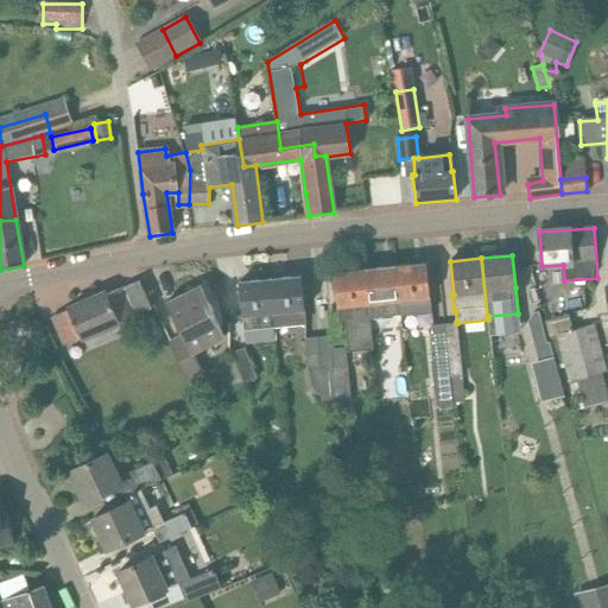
[(431,312),(430,297),(426,264),(398,266),(399,301),(401,316),(431,312)]
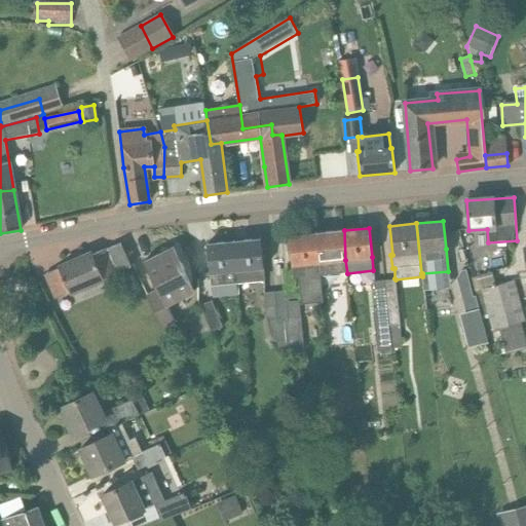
[(321,275),(347,273),(345,260),(344,230),(315,233),(321,275)]
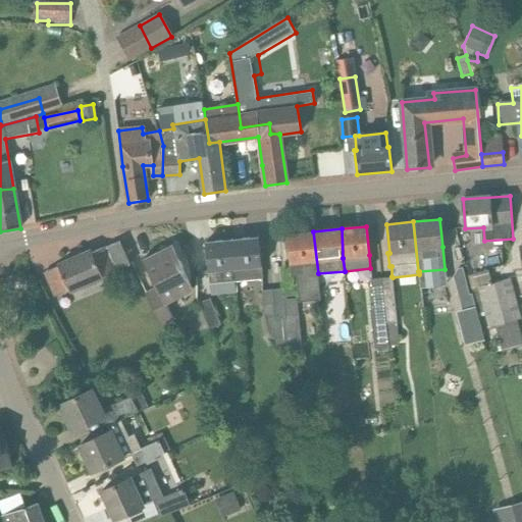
[(320,301),(318,273),(313,231),(286,235),(291,276),(296,275),(298,303),(320,301)]
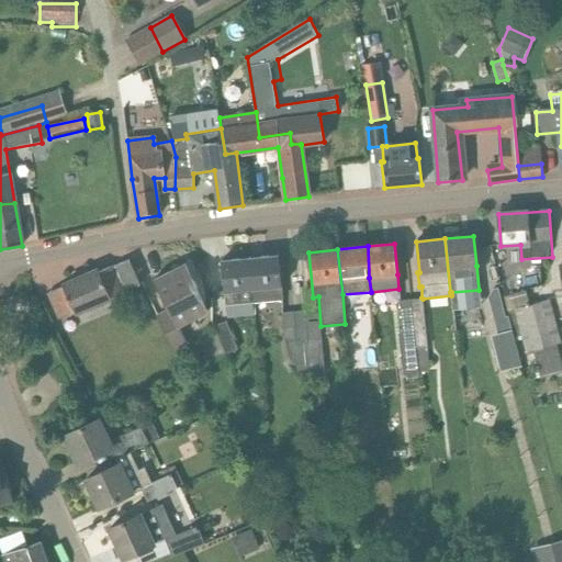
[(255,301),(283,299),(279,255),(250,258),(255,301)]
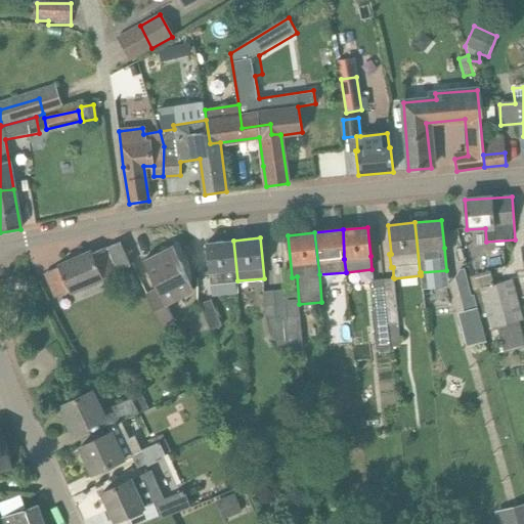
[(216,282),(237,280),(233,241),(206,244),(209,270),(216,282)]
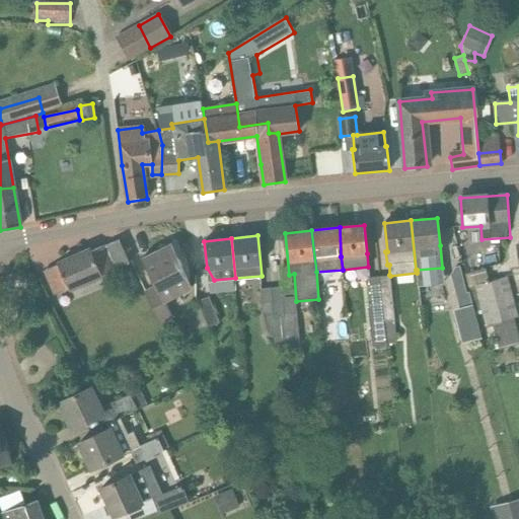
[(129,263),(127,260),(120,240),(45,271),(56,294),(117,269),(129,263)]
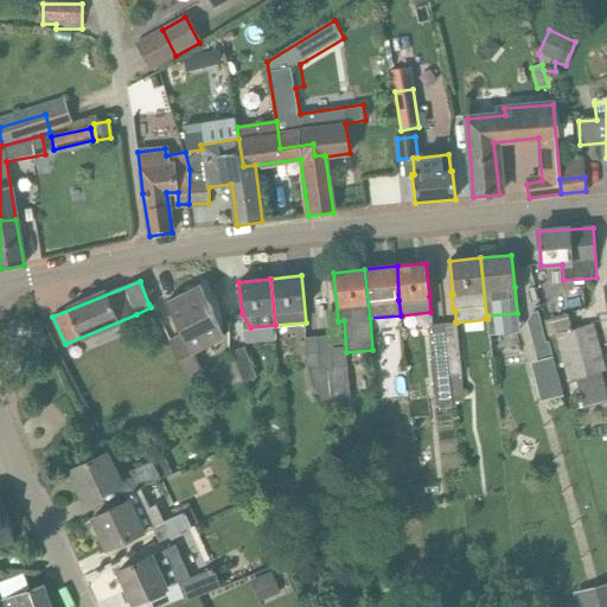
[(211,312),(212,312),(199,286),(166,302),(181,333),(170,339),(189,377),(202,371),(193,352),(223,337),(211,312)]
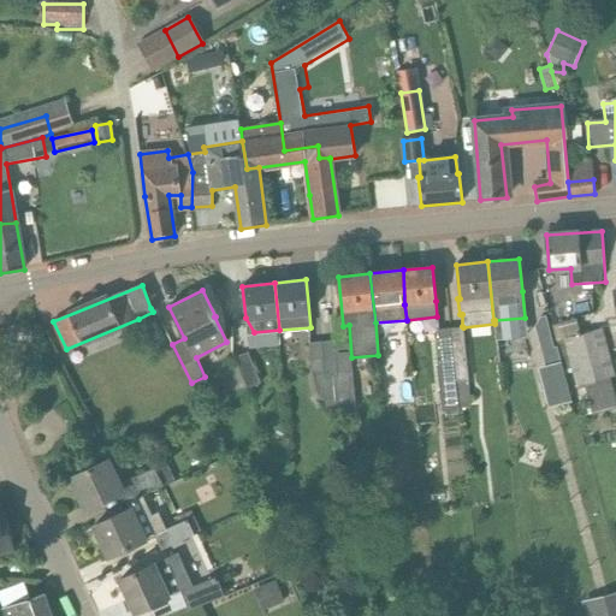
[(535,326),(550,384),(566,380),(557,347),(555,348),(546,315),(540,318),(535,326)]
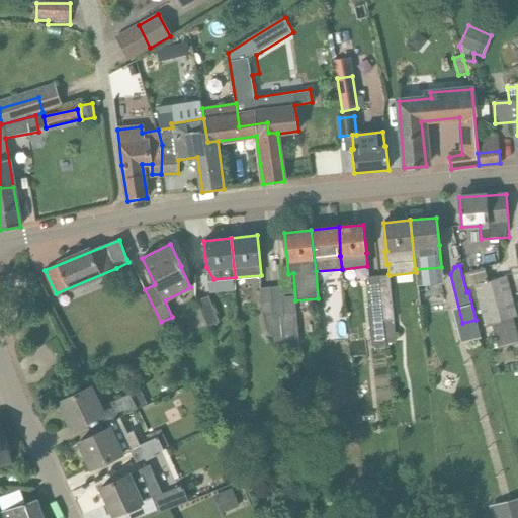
[(517,317),(507,276),(475,285),(471,273),(464,275),(476,315),(481,313),(484,327),(513,318),(517,317)]
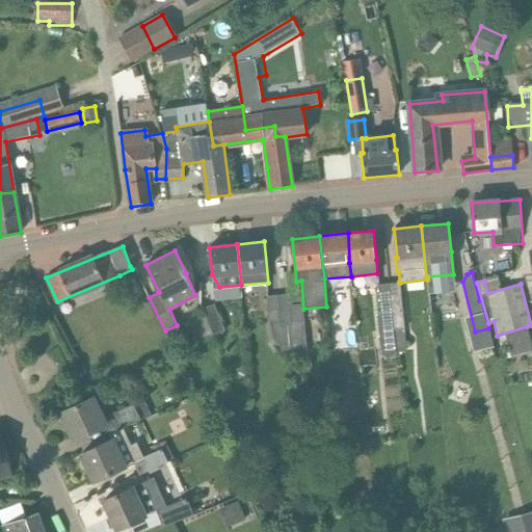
[(394,329),(396,352),(405,352),(403,328),(405,328),(403,311),(400,283),(389,284),(392,312),(394,329)]
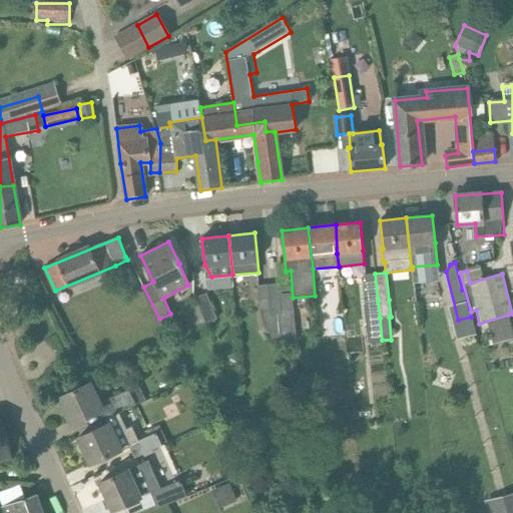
[(368,302),(364,302),(368,341),(382,340),(380,318),(378,301),(375,274),(365,275),(368,302)]
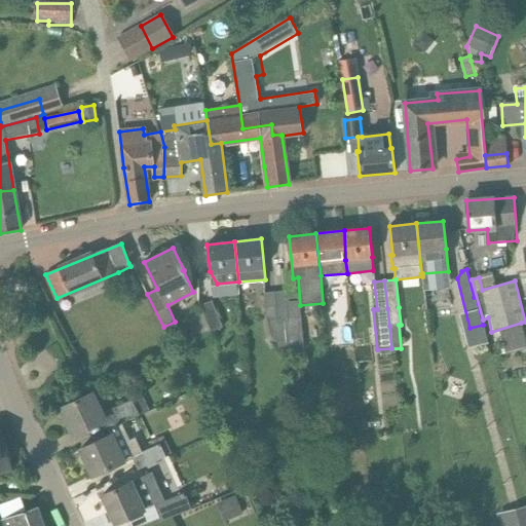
[(302,350),(300,333),(297,290),(264,293),(266,321),(270,335),(279,344),(287,343),(287,351),(302,350)]
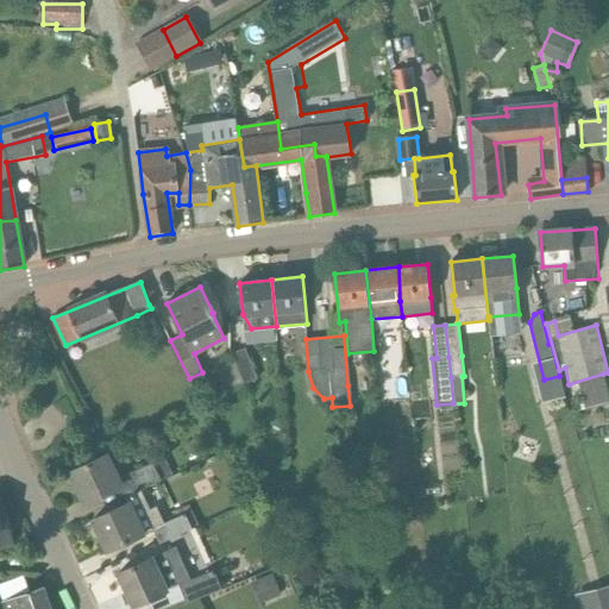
[(244,384),(258,378),(245,349),(232,355),(244,384)]
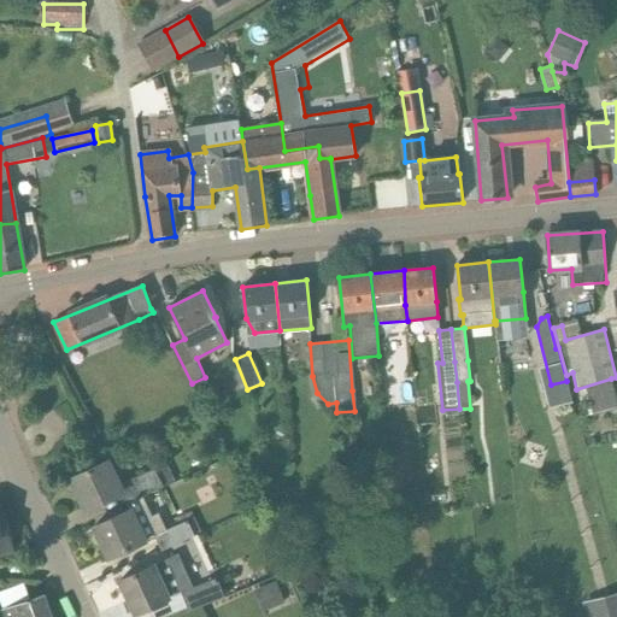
[(336,412),(336,403),(328,404),(325,404),(327,413),(336,412)]
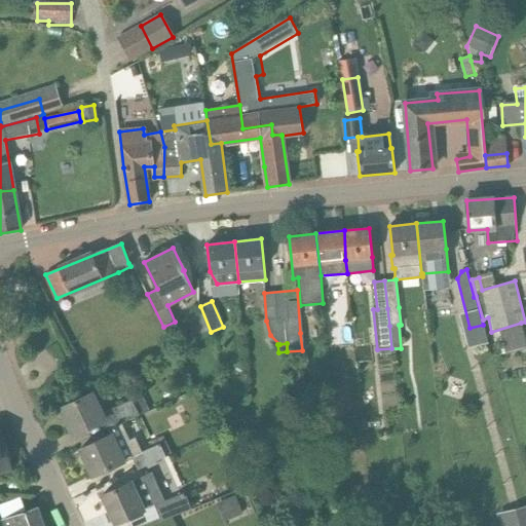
[(142,396),(102,413),(92,393),(61,408),(73,435),(104,420),(108,429),(122,423),(149,410),(142,396)]
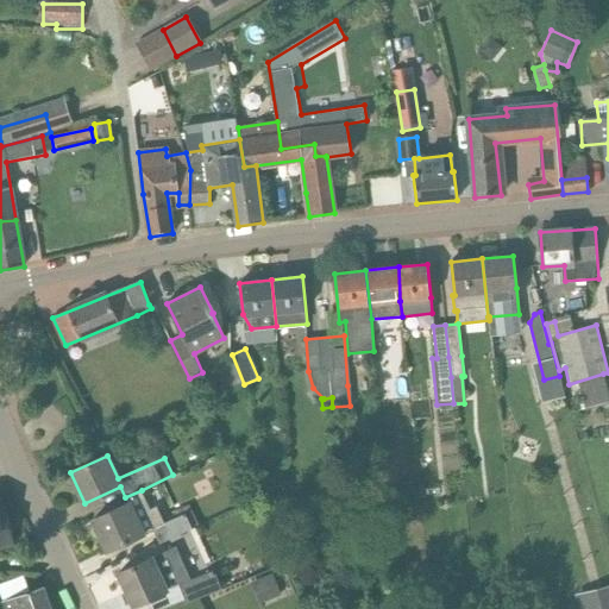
[(152,531),(159,545),(199,526),(190,506),(179,510),(181,516),(164,523),(157,507),(150,509),(142,490),(125,497),(129,503),(93,520),(107,552),(152,531)]
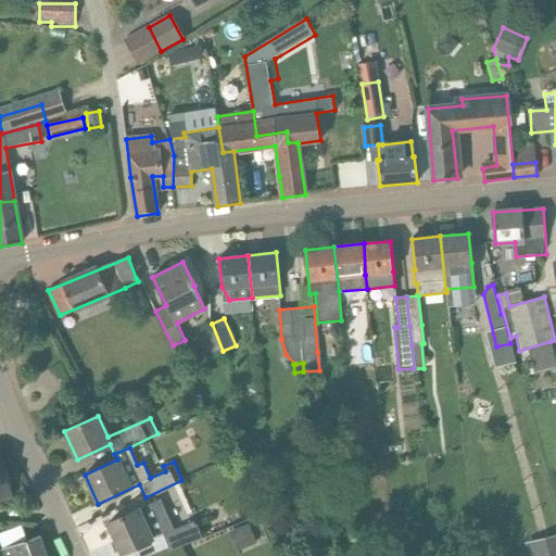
[(0,500),(13,496),(8,475),(1,476),(0,472),(0,500)]
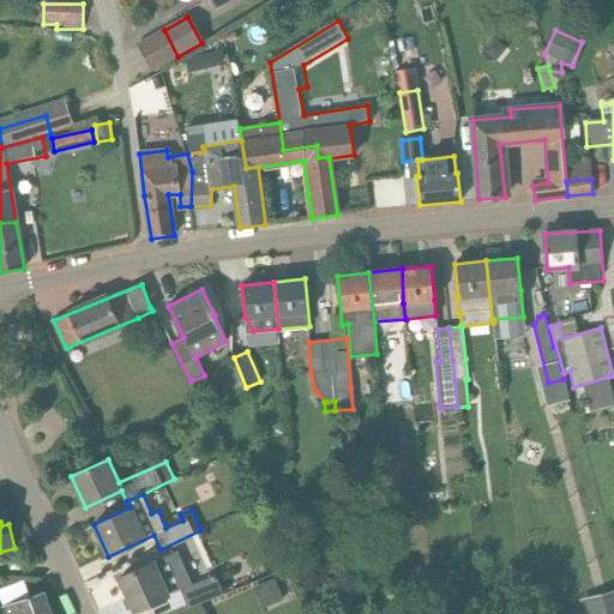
[(180,590),(188,608),(223,594),(216,575),(192,585),(178,552),(119,579),(134,612),(180,590)]
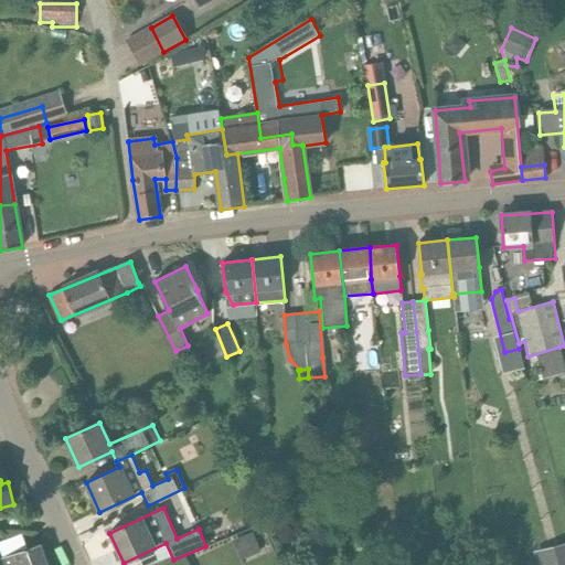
[(260,552),(253,533),(232,542),(241,561),(260,552)]
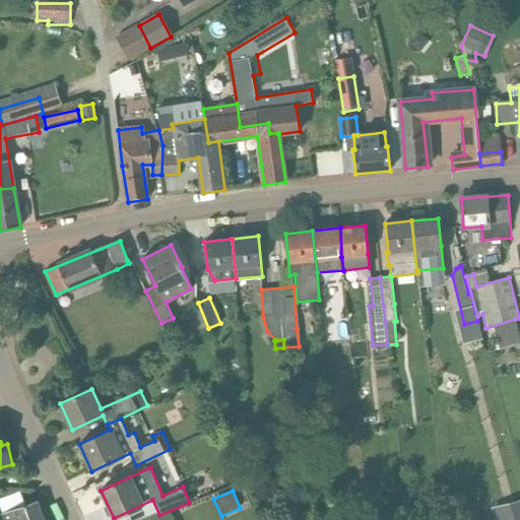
[(43,519),(37,501),(13,509),(0,514),(0,519),(43,519)]
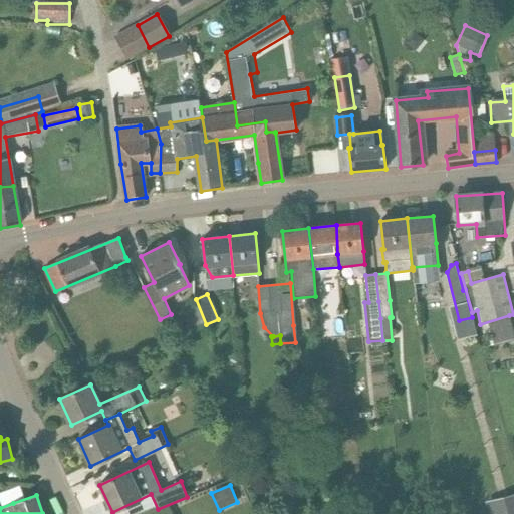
[(513,513),(513,496),(488,504),(490,513),(513,513)]
